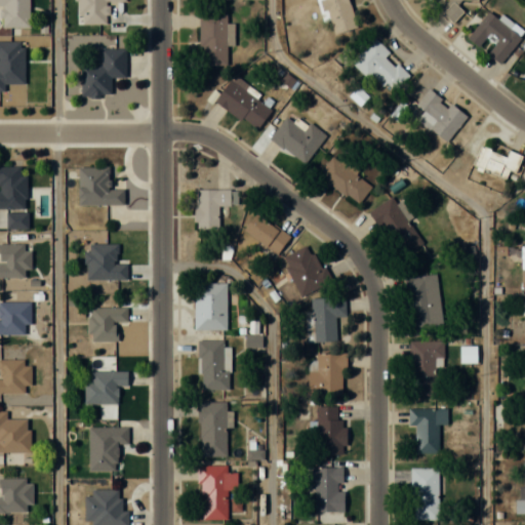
[(29,27),(28,0),(0,0),(0,4),(1,4),(1,27),(29,27)]
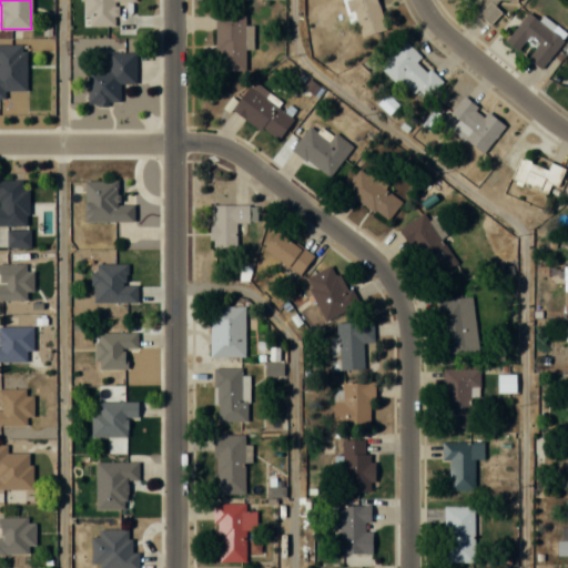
[(81,0),(81,26),(117,26),(115,0),(81,0)]
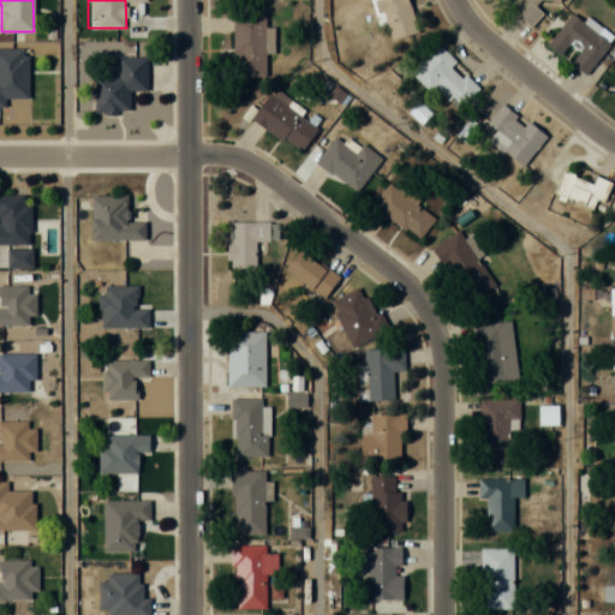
[(417,31),(408,0),(372,0),(383,41),(417,31)]
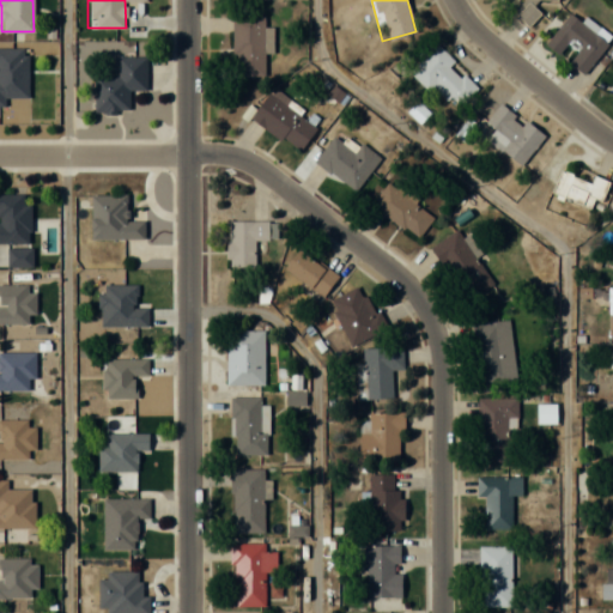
[(538,0),(519,0),(519,20),(538,20),(538,0)]
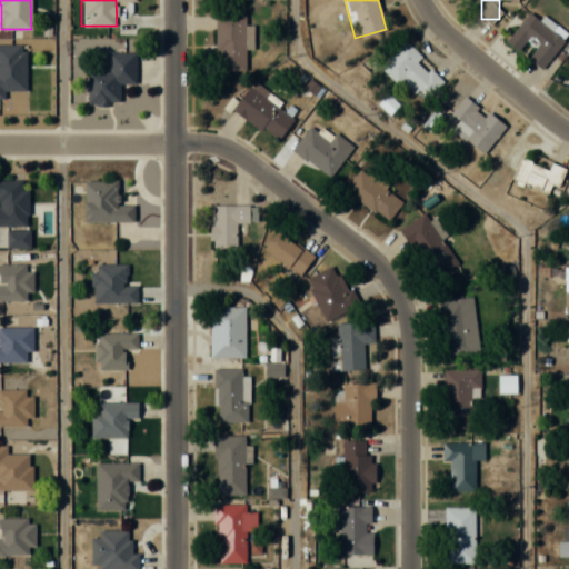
[(245,70),(245,12),(216,12),(216,70),(245,70)]
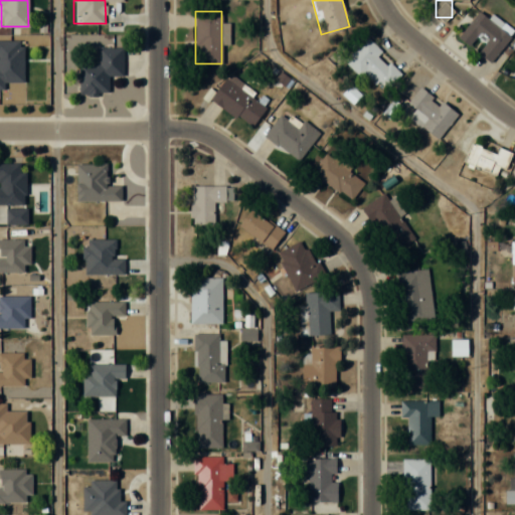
[(491,63),(511,35),(477,11),(457,38),(468,46),(476,35),(486,42),(478,53),(491,63)]
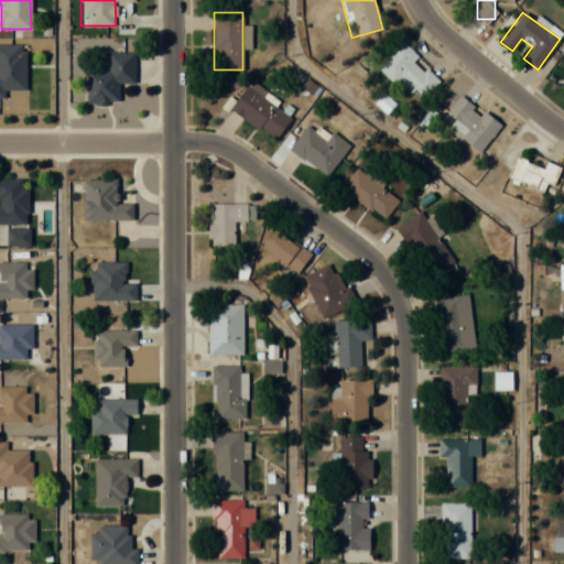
[(378,64),(418,102),(441,79),(401,41),(378,64)]
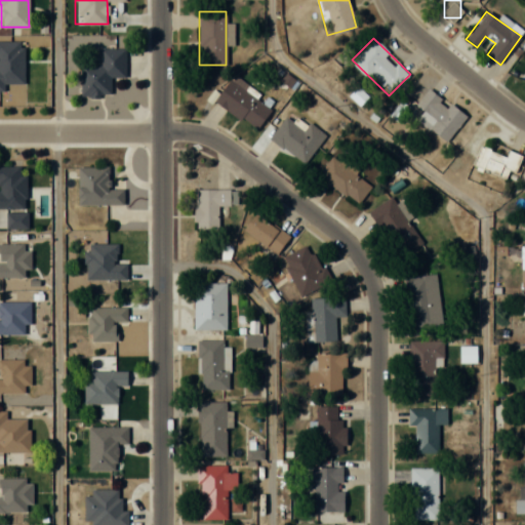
[(81,64),(81,95),(110,95),(110,77),(125,77),(125,47),(101,48),(101,64),(81,64)]
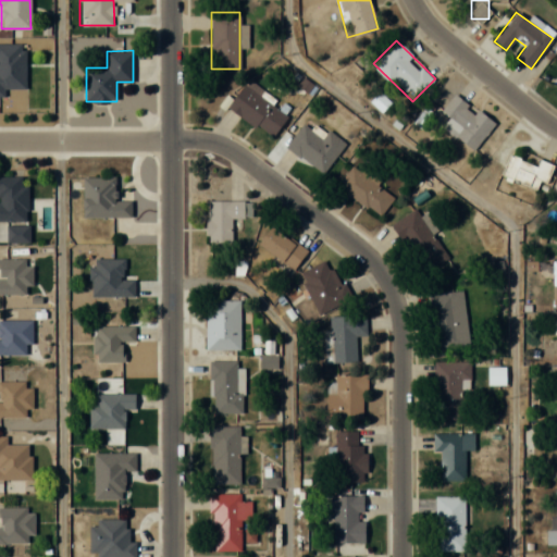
[(288,115),(244,83),(227,106),(271,138),(288,115)]
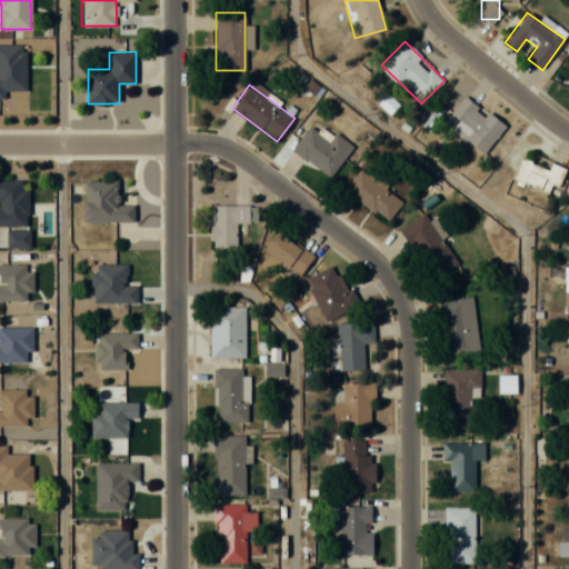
[(506,126),(466,93),(450,113),(459,120),(452,129),(482,153),(506,126)]
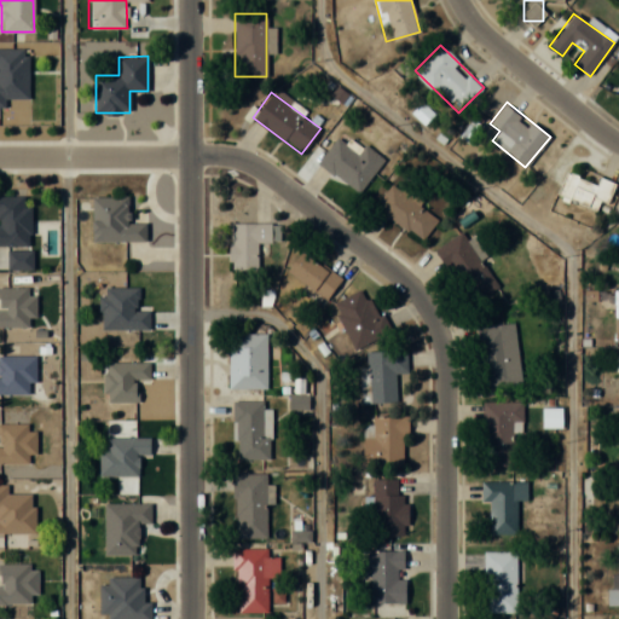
[(382,160),(352,136),(346,144),(336,137),(317,162),(358,192),(382,160)]
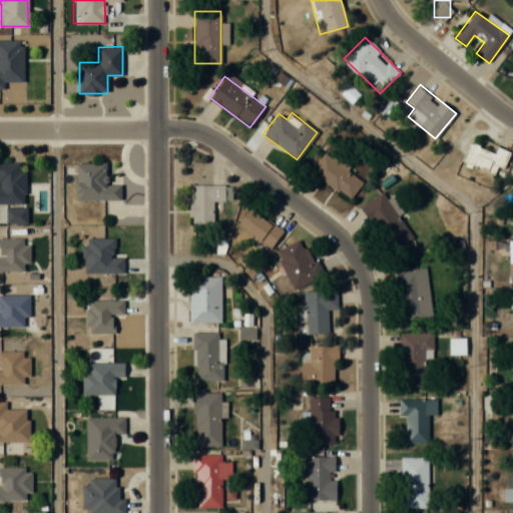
[(510,151),(496,146),(494,151),(469,141),(461,161),(494,174),(498,166),(503,168),(510,151)]
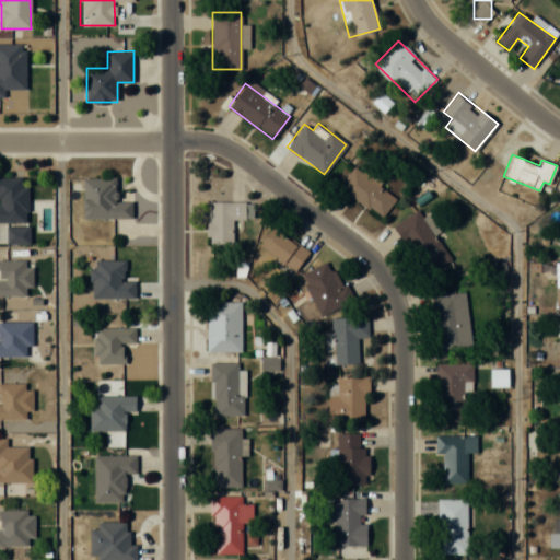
[(381,218),(396,198),(354,166),(339,186),(381,218)]
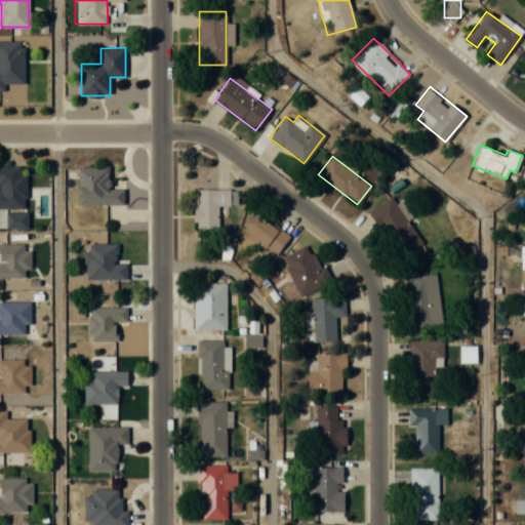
[(0,208),(26,208),(26,175),(19,175),(19,166),(0,166),(0,208)]
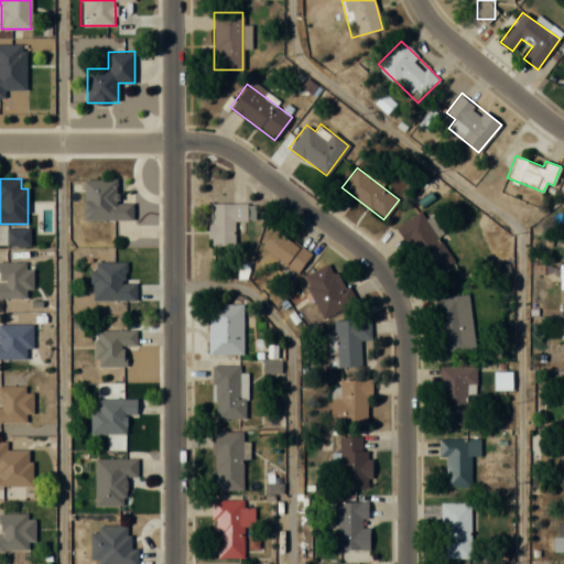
[(84,180),(84,219),(132,219),(132,203),(117,203),(117,180),(84,180)]
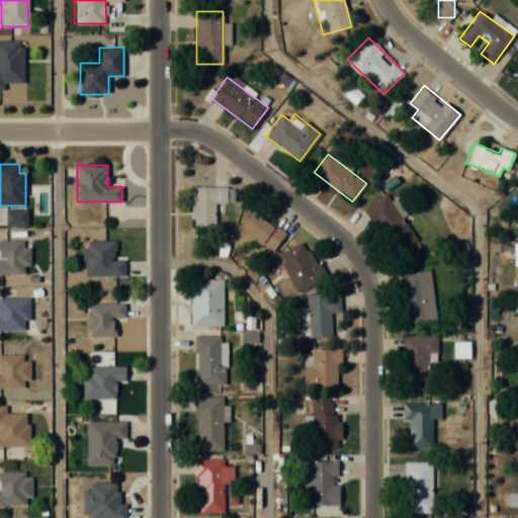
[(192,187),(192,226),(216,226),(216,201),(233,201),(233,187),(192,187)]
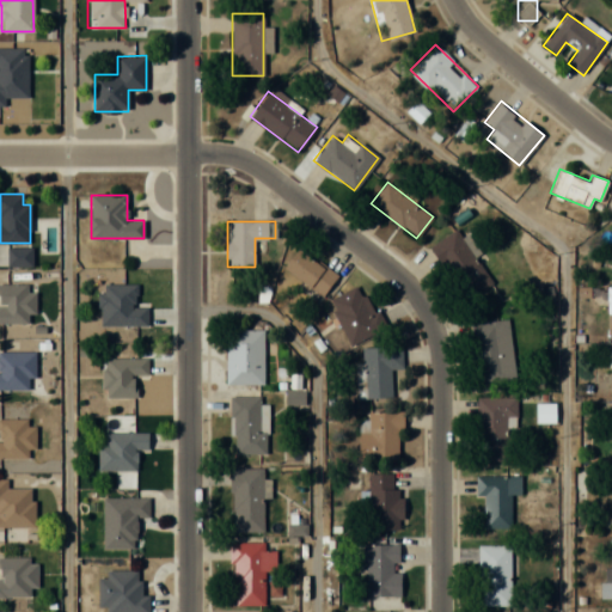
[(430,245),(460,295),(488,279),(458,228),(430,245)]
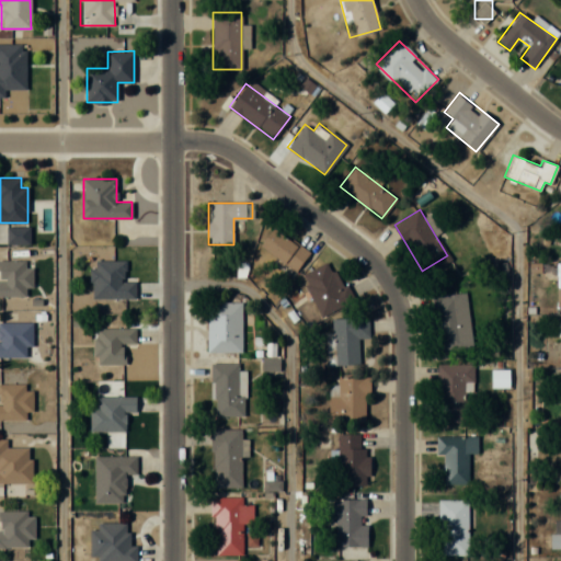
[(308,253),(274,228),(260,245),(295,272),(308,253)]
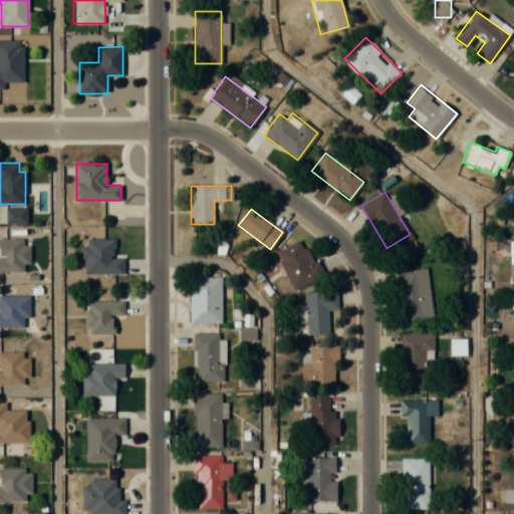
[(0,271),(24,271),(24,263),(29,263),(29,246),(23,246),(23,238),(0,238),(0,271)]
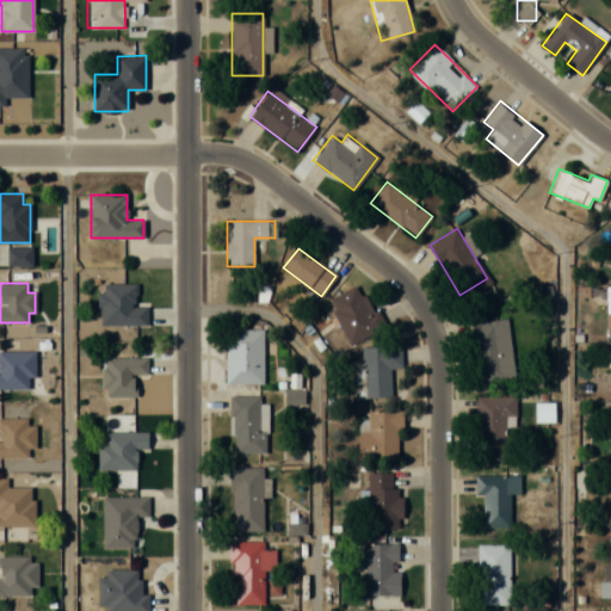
[(100,326),(147,326),(147,308),(135,308),(135,284),(100,284),(100,326)]
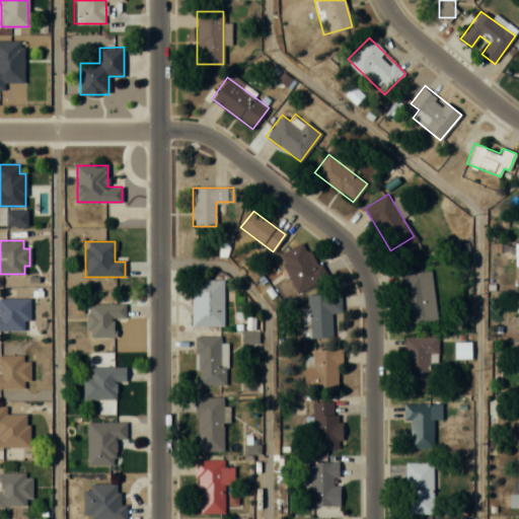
[(278,254),(296,293),(324,280),(306,241),(278,254)]
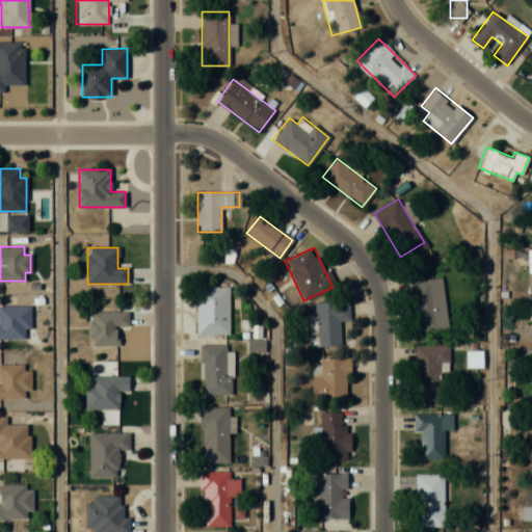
[(447,329),(443,278),(409,281),(414,333),(447,329)]
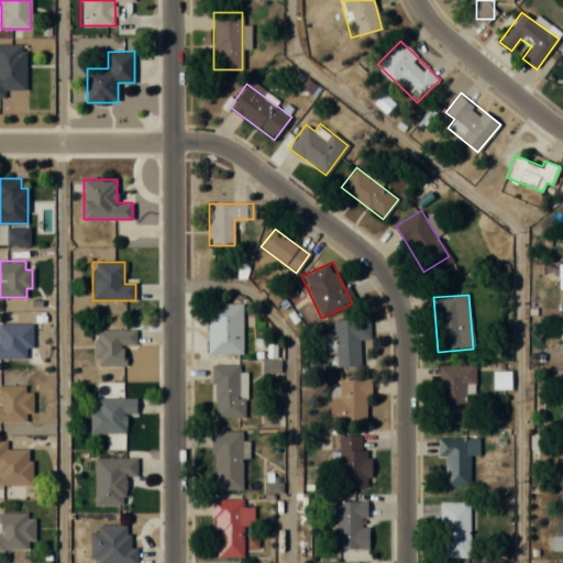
[(242,304),(208,304),(208,353),(242,353),(242,304)]
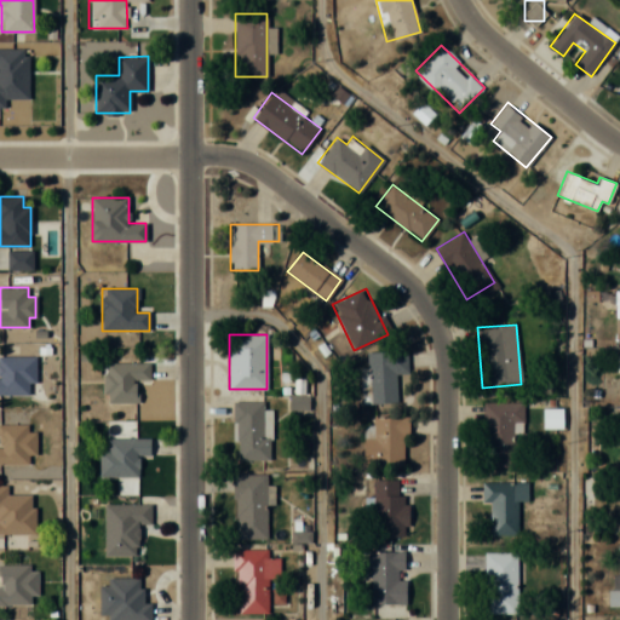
[(407,351),(368,352),(369,403),(396,402),(396,374),(408,373),(407,351)]
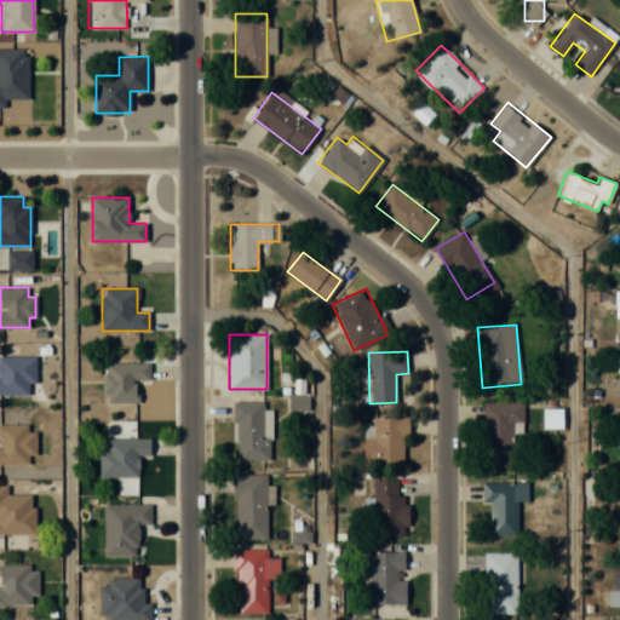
[(35,383),(35,357),(0,356),(0,395),(29,395),(29,383),(35,383)]
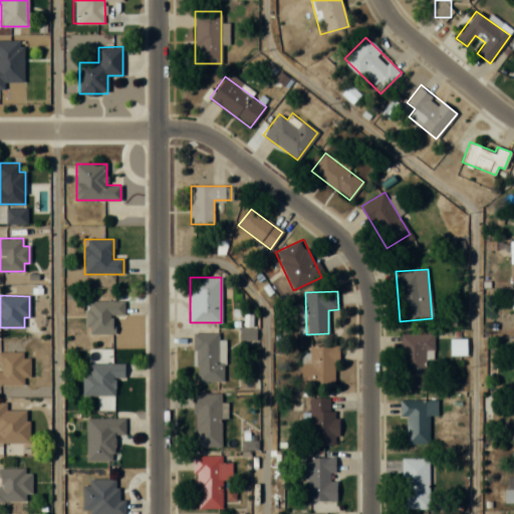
[(113,315),(123,315),(123,300),(86,300),(86,334),(113,334),(113,315)]
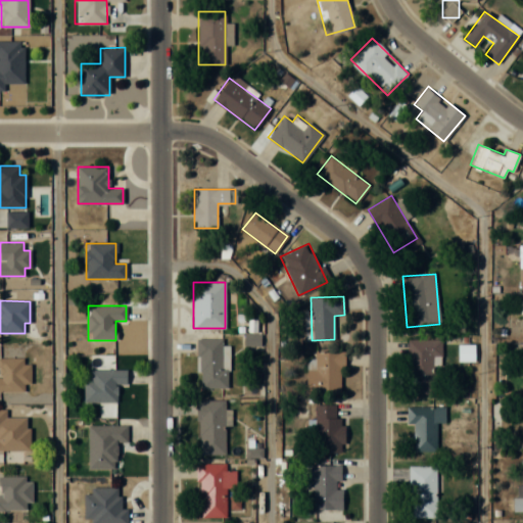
[(226,338),(197,339),(198,387),(227,387),(226,338)]
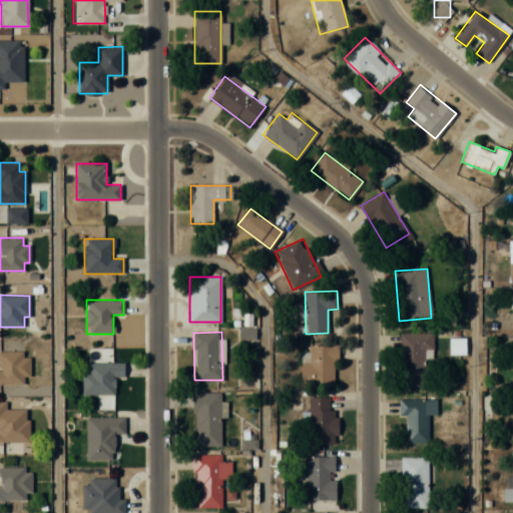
[(401,384),(425,384),(425,358),(432,358),(432,333),(401,333),(401,384)]
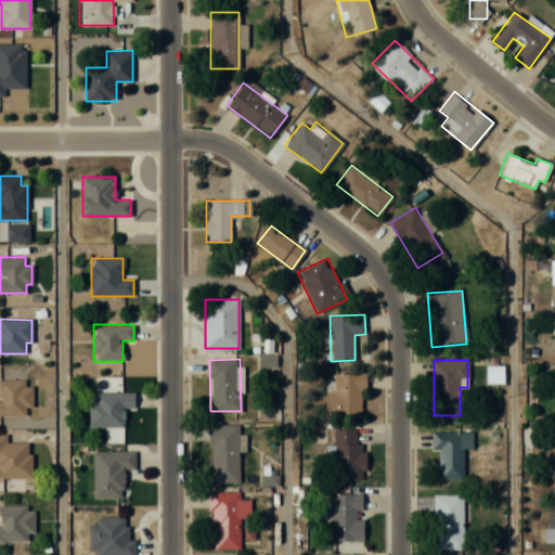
[(363,418),(363,373),(334,373),(334,384),(324,383),(324,417),(363,418)]
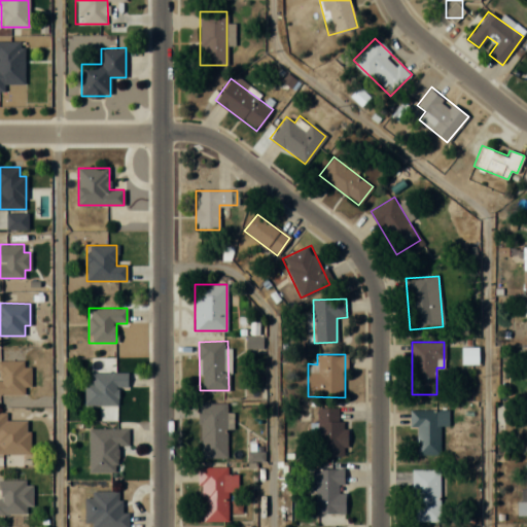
[(24,360),(0,359),(0,394),(30,394),(30,366),(24,366),(24,360)]
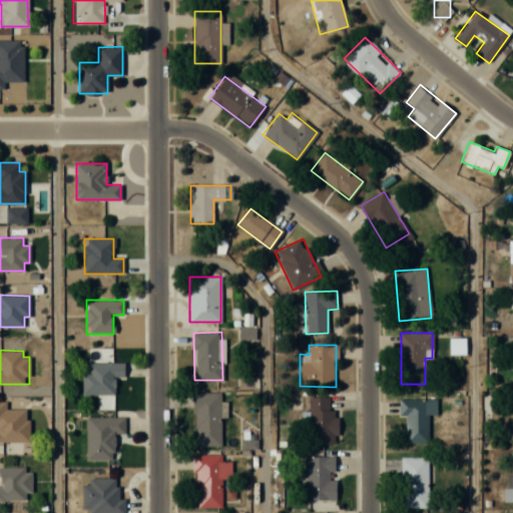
[(82,394),(114,394),(114,376),(124,376),(124,363),(88,363),(88,372),(82,372),(82,394)]
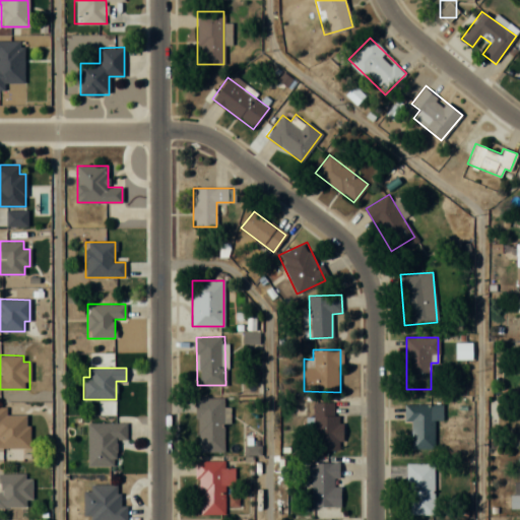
[(222,451),(222,397),(196,397),(196,451),(222,451)]
